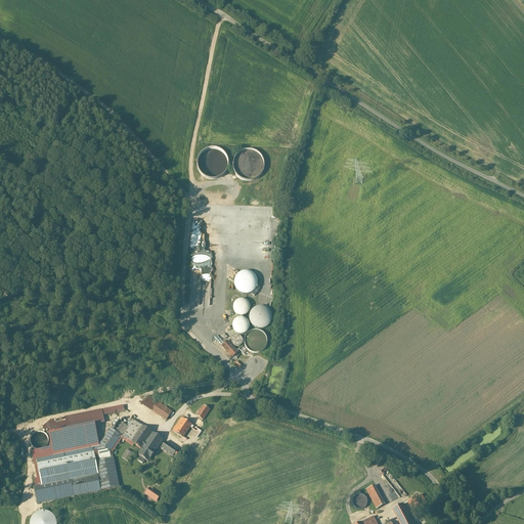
[(204,177),(208,179),(213,180),(218,179),(222,177),(225,173),(227,169),(228,164),(227,160),(225,155),(221,151),(217,149),(212,148),(208,149),(203,151),(200,156),(198,160),(197,165),(198,169),(200,174),(204,177)]
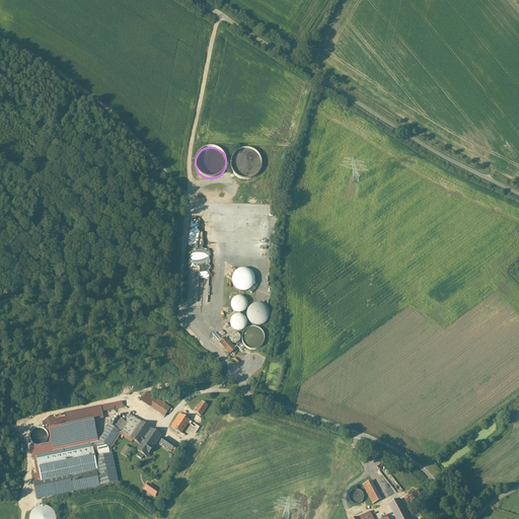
[(237,152),(234,155),(232,158),(231,163),(231,167),(232,171),(234,175),(238,177),(242,179),(246,180),(250,179),(254,177),(257,174),(261,170),(262,166),(262,162),(260,158),(257,154),(254,151),(250,150),(245,149),(241,150),(237,152)]
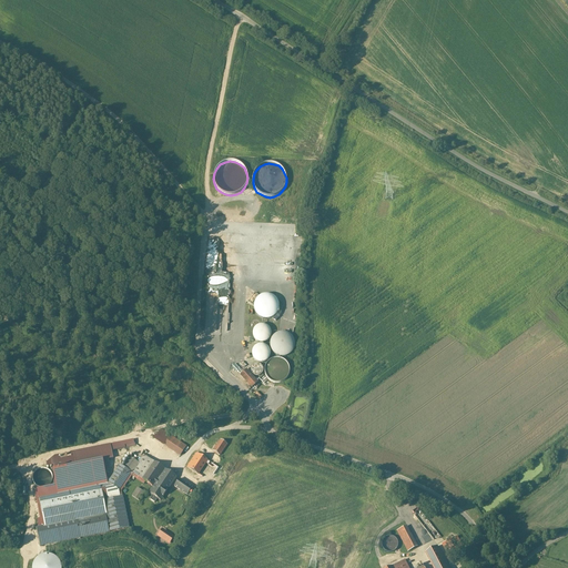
[(224,271),(240,272),(243,227),(211,225),(208,267),(212,267),(213,264),(222,264),(222,266),(225,267),(224,271)]
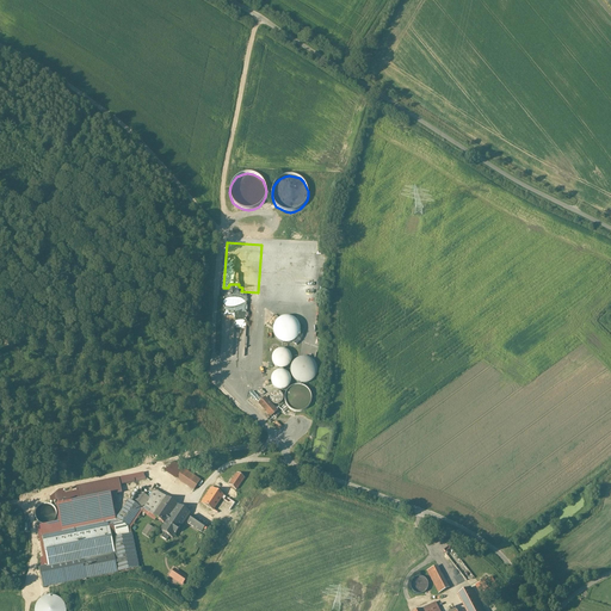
[(279,343),(283,344),(285,344),(289,344),(292,343),(295,341),(297,339),(298,337),(298,335),(300,333),(300,329),(300,327),(300,326),(298,323),(296,321),(294,319),(290,318),(288,318),(284,318),(281,319),(278,320),(276,322),(275,325),(273,328),(273,332),(273,334),(275,338),(277,340),(279,343)]
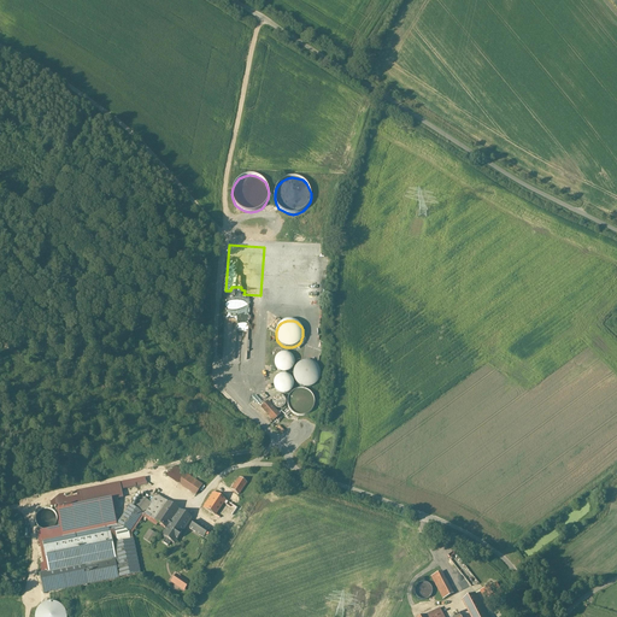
[(288,354),(286,354),(282,354),(280,356),(277,357),(275,360),(275,364),(276,368),(280,371),(282,372),(285,372),(288,371),(291,369),(293,366),(293,364),(293,362),(292,358),(291,357),(288,354)]
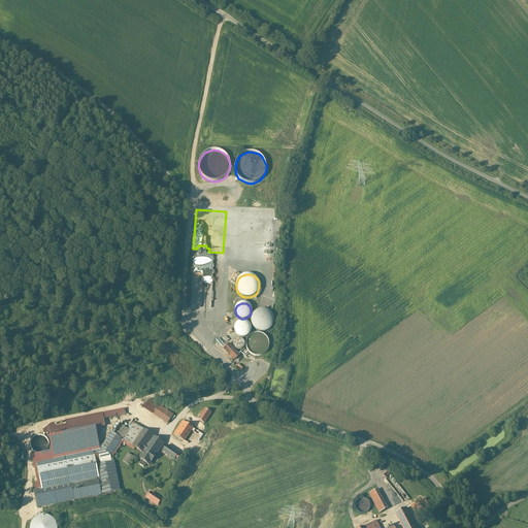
[(269,312),(265,310),(262,309),(258,310),(255,312),(253,316),(252,320),(252,323),(253,327),(256,329),(259,331),(263,331),(266,331),(269,329),(272,326),(273,322),(273,319),(271,315),(269,312)]
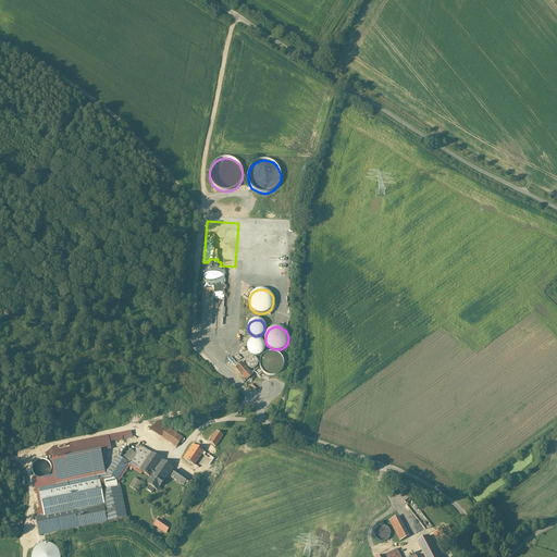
[(259,339),(256,338),(252,339),(250,341),(248,343),(247,346),(247,348),(248,351),(250,354),(252,356),(256,356),(259,356),(261,354),(263,351),(264,349),(264,346),(263,343),(261,341),(259,339)]
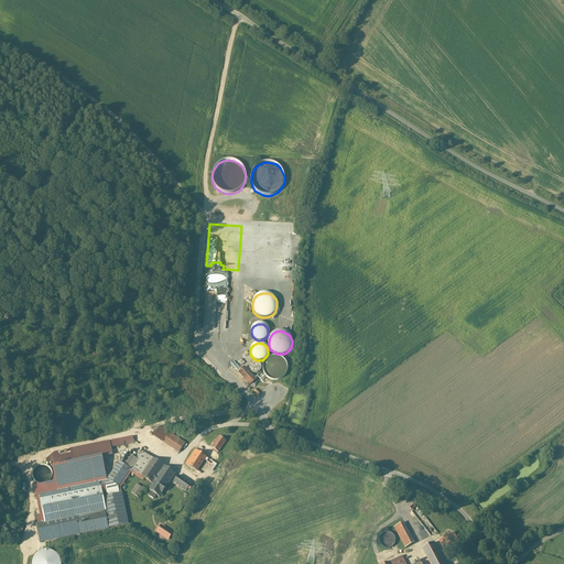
[(281,358),(277,357),(273,357),(269,358),(266,360),(263,365),(263,368),(263,372),(266,376),(269,378),(273,380),(277,380),(281,378),(284,376),(285,372),(286,368),(285,365),(284,360),(281,358)]
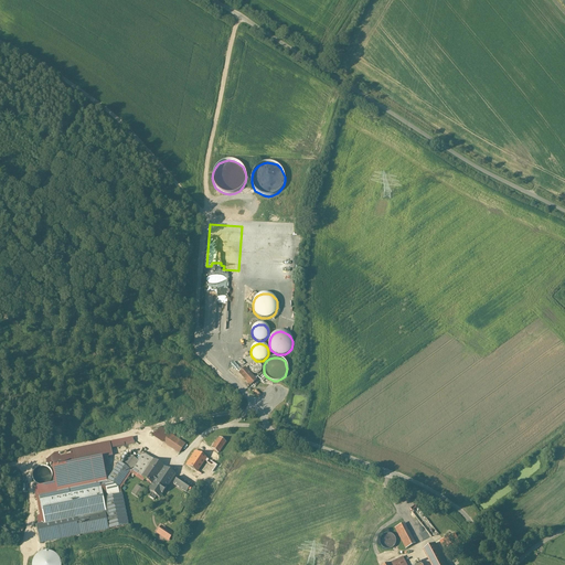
[(257,362),(255,362),(253,363),(252,364),(249,365),(249,368),(249,370),(251,371),(252,373),(254,374),(256,374),(257,373),(259,372),(260,371),(262,369),(260,366),(260,364),(258,363),(257,362)]
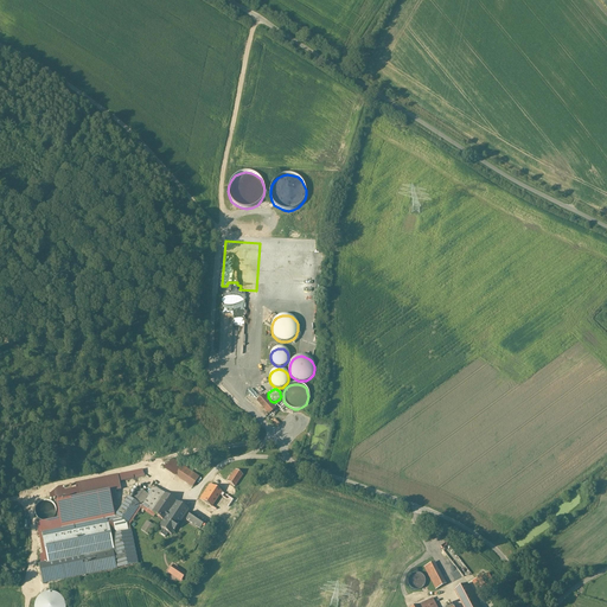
[(275,408),(263,395),(256,401),(268,414),(275,408)]
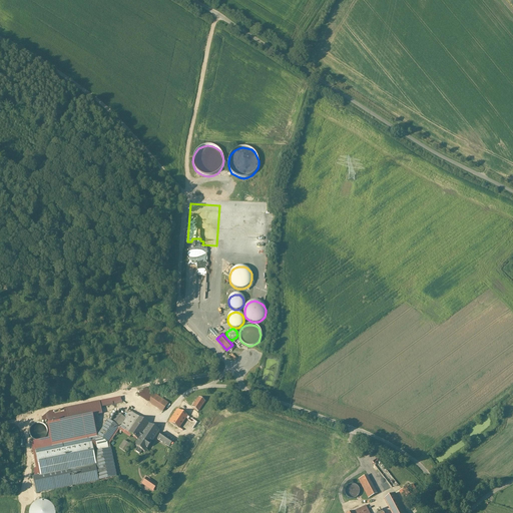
[(138,395),(148,402),(153,395),(146,390),(138,395)]
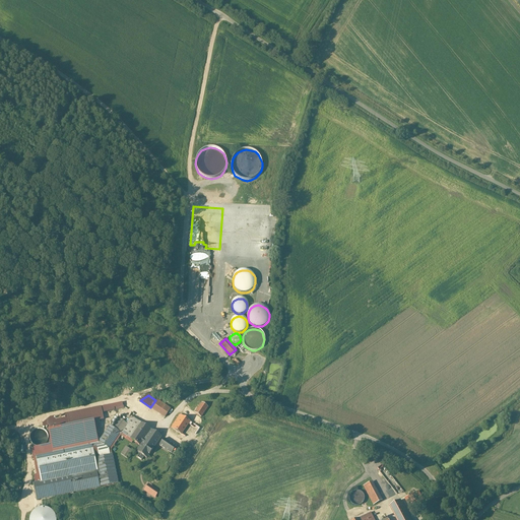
[(169,401),(161,396),(157,400),(156,399),(155,400),(150,407),(165,417),(171,409),(166,406),(169,401)]
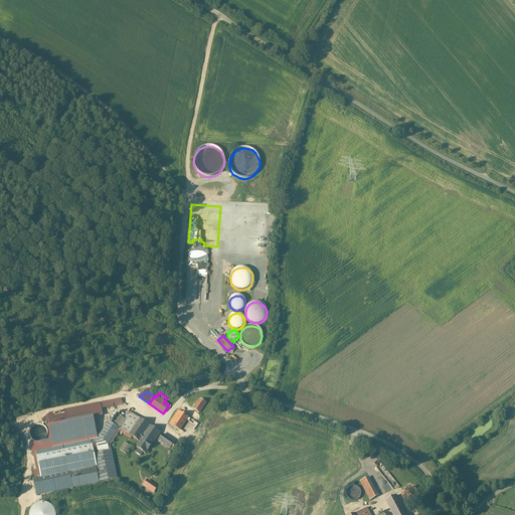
[(193,408),(198,412),(204,405),(206,403),(200,399),(193,408)]
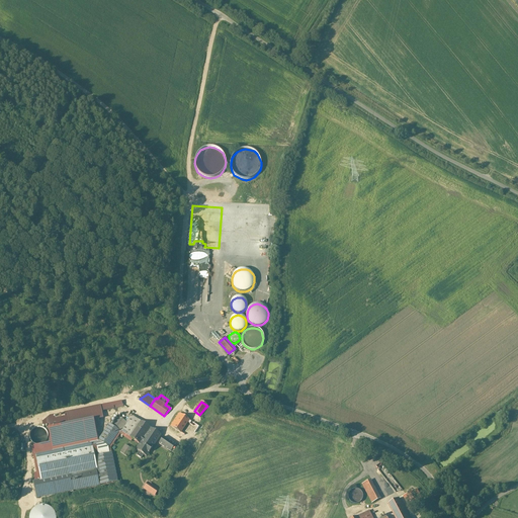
[(100,406),(53,415),(55,426),(103,417),(100,406)]
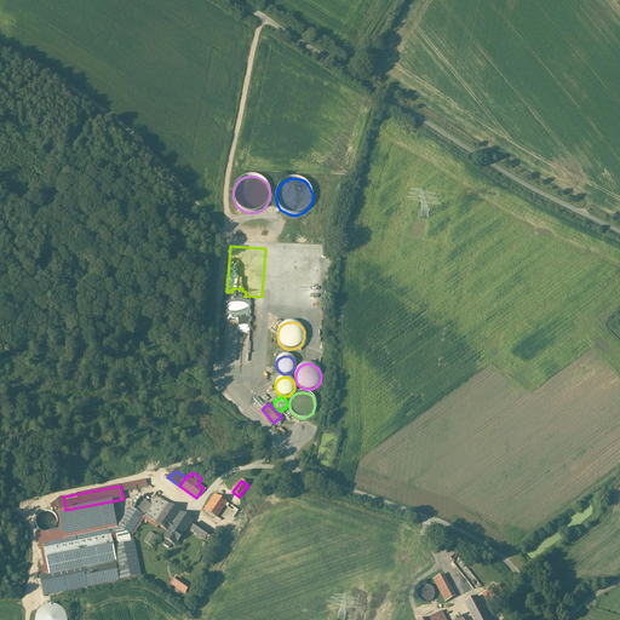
[(239,497),(233,506),(235,509),(247,491),(246,488),(239,497)]
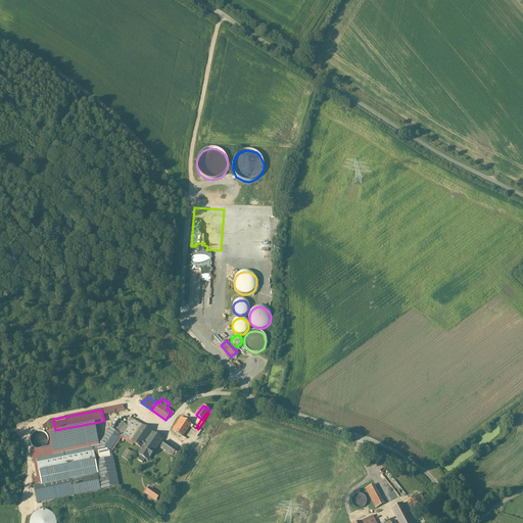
[(189,441),(198,429),(196,427),(181,417),(172,430),(189,441)]
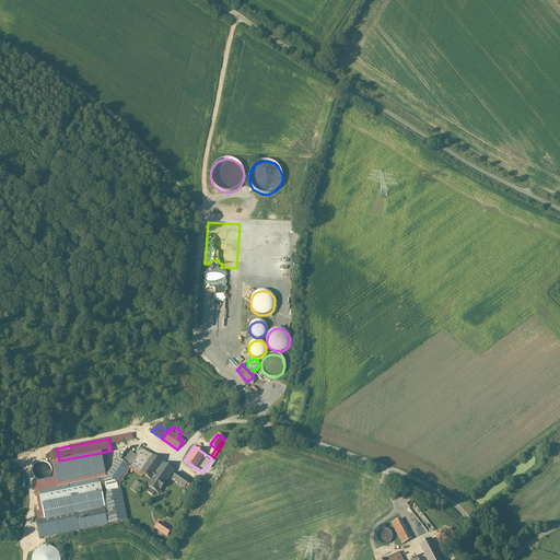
[(129,465),(142,475),(150,480),(162,463),(141,448),(136,456),(128,451),(121,461),(129,465)]
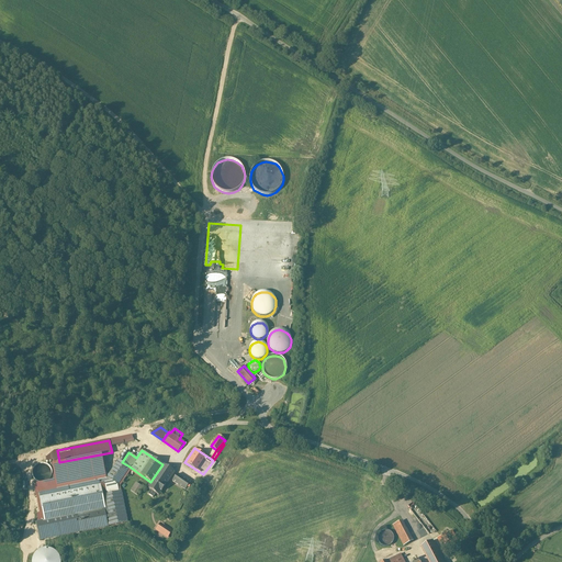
[(52,467),(57,491),(100,482),(107,481),(101,457),(52,467)]
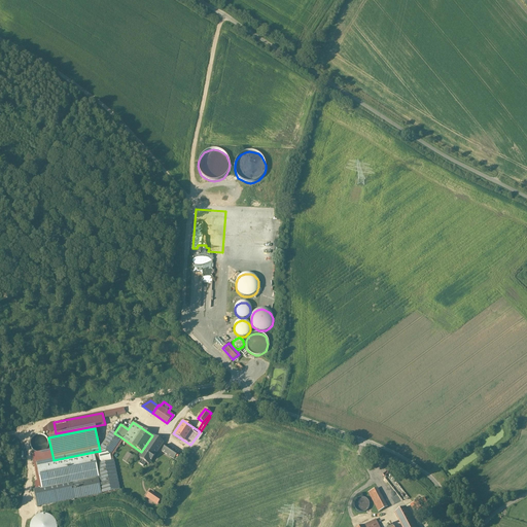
[(109,455),(121,437),(114,433),(111,431),(100,448),(105,452),(109,455)]
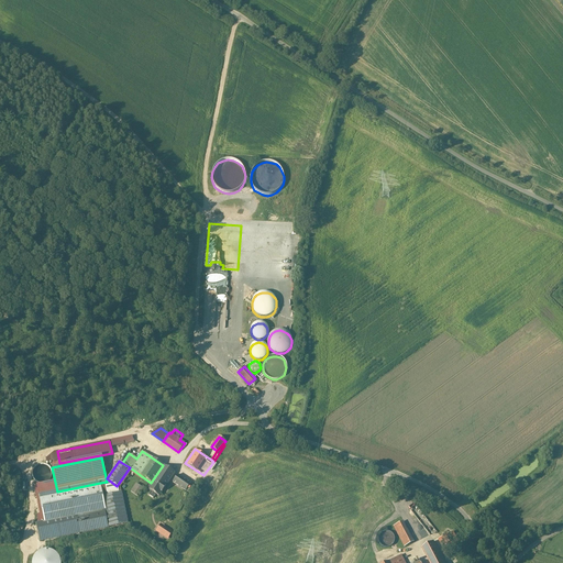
[(44,464),(40,464),(36,465),(33,468),(32,473),(33,476),(34,481),(37,483),(42,484),(46,483),(50,481),(52,477),(52,473),(51,468),(48,465),(44,464)]
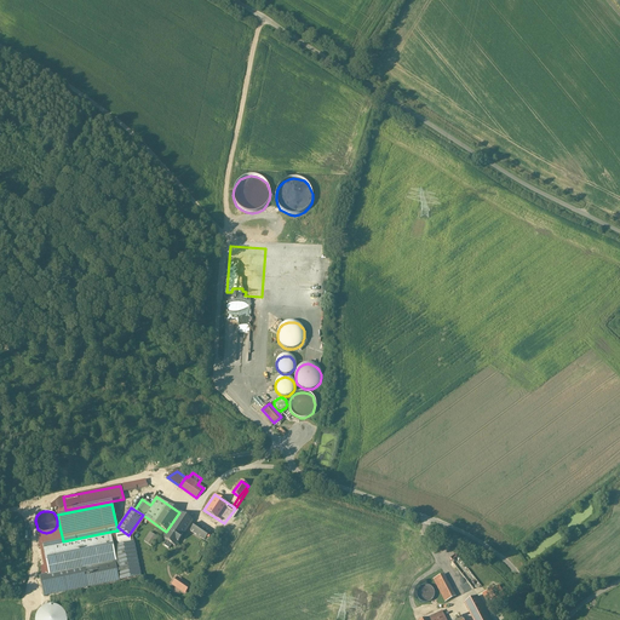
[(179,512),(166,532),(162,538),(166,540),(164,545),(168,549),(172,544),(174,546),(193,521),(179,512)]
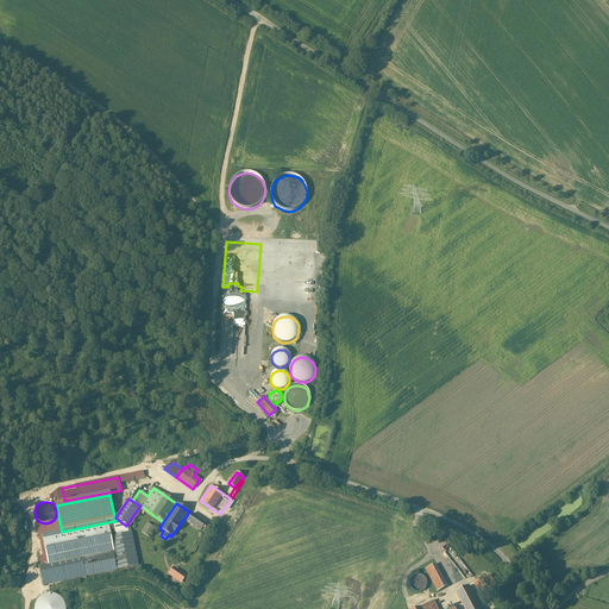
[(126,526),(130,526),(140,510),(154,519),(155,516),(140,506),(126,526)]
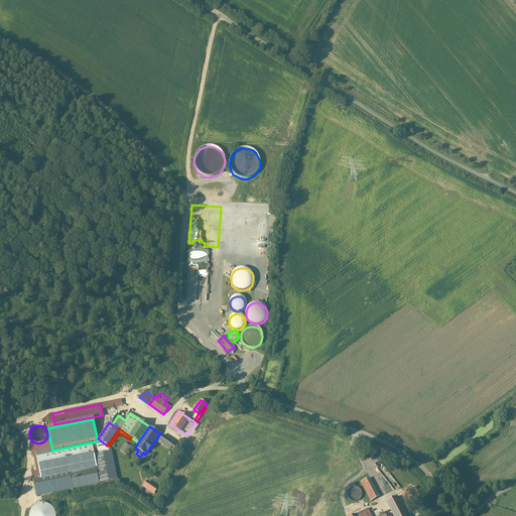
[(174,443),(162,435),(158,441),(170,449),(170,448),(172,450),(175,445),(173,443),(174,443)]
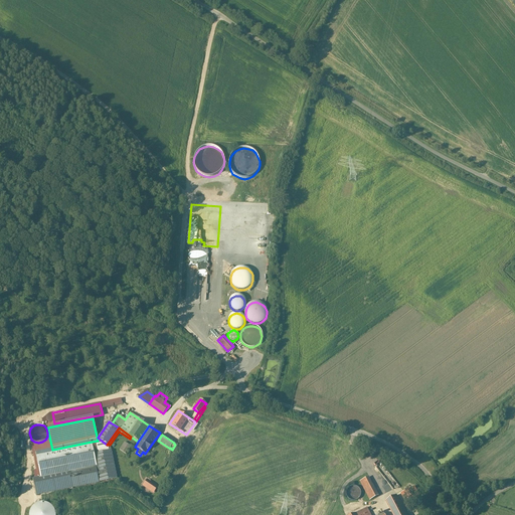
[(97,467),(40,479),(40,478),(35,479),(33,479),(36,495),(117,479),(110,445),(107,445),(103,442),(92,444),(97,467)]
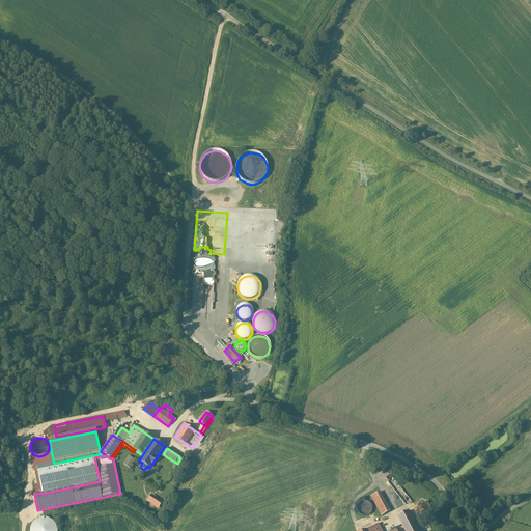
[(100,481),(94,457),(94,455),(54,464),(36,468),(39,484),(42,493),(42,494),(100,481)]
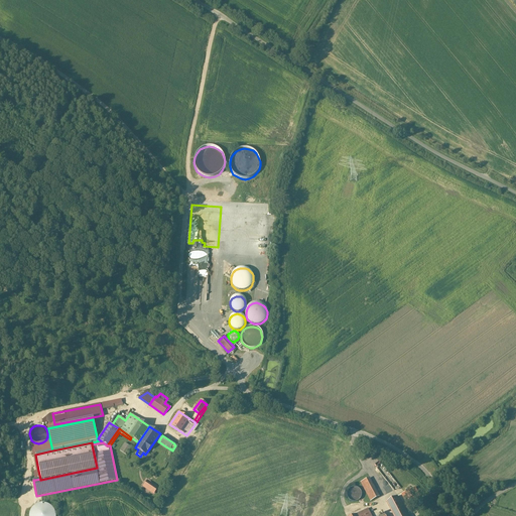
[(131,447),(125,443),(120,450),(126,455),(131,447)]
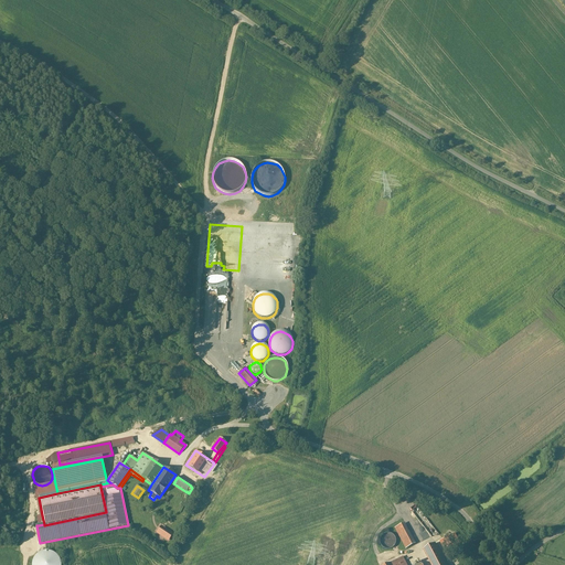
[(405,523),(395,528),(406,548),(416,544),(405,523)]
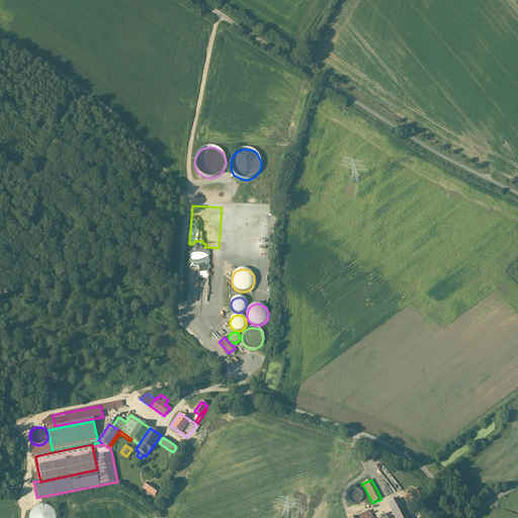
[(154,496),(158,490),(150,485),(146,490),(154,496)]
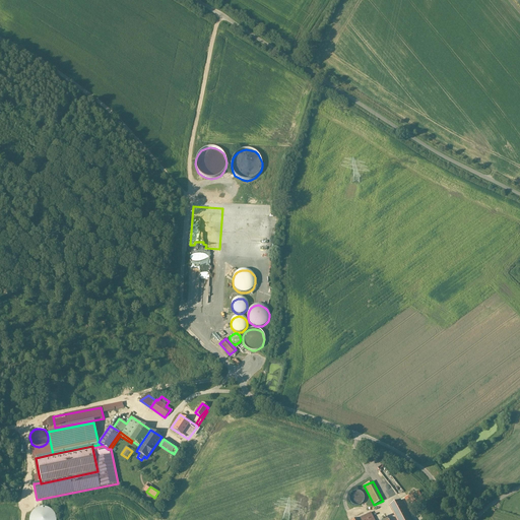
[(351,504),(353,505),(354,506),(356,506),(359,506),(361,505),(363,504),(364,503),(365,501),(365,499),(365,497),(364,495),(363,494),(362,492),(360,492),(358,491),(355,491),(353,492),(352,493),(350,495),(350,496),(349,498),(349,500),(350,502),(351,504)]
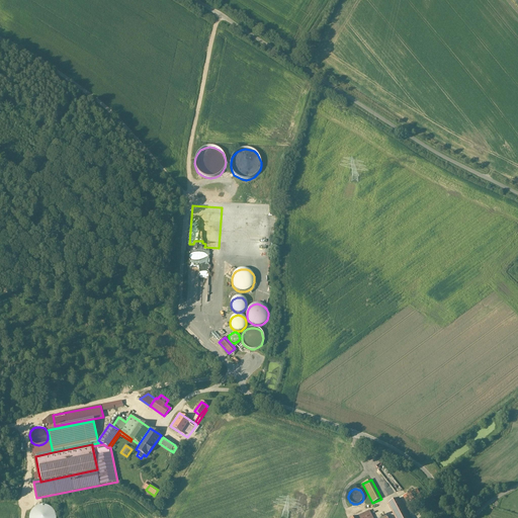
[(413,492),(403,497),(409,507),(418,502),(414,494),(413,492)]
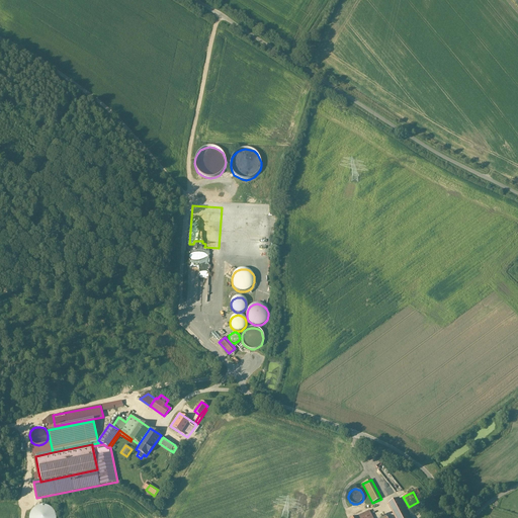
[(409,517),(399,499),(389,504),(395,517),(409,517)]
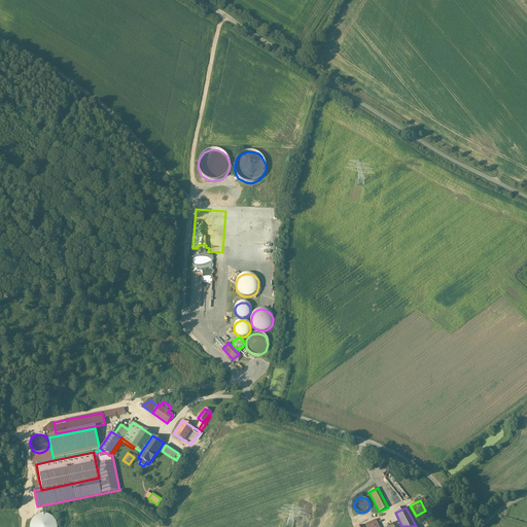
[(29,526),(54,526),(50,513),(28,518),(29,526)]
